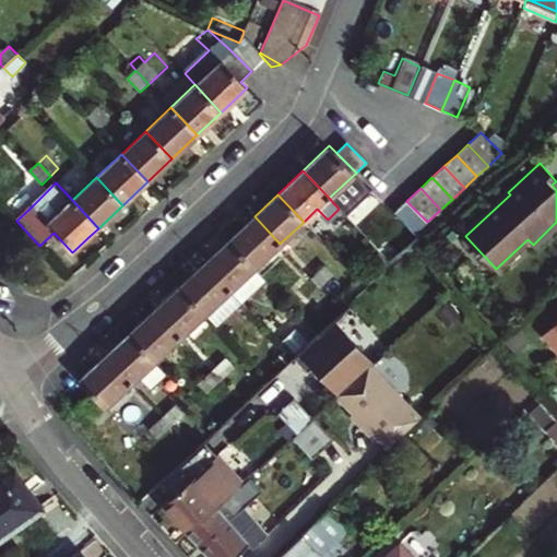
[(406,201),(394,213),(400,218),(414,234),(427,222),(406,201)]
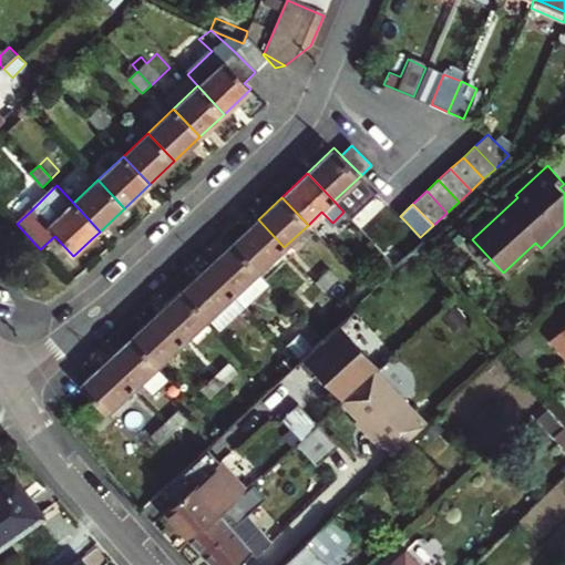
[(284,247),(258,219),(233,244),(258,271),(284,247)]
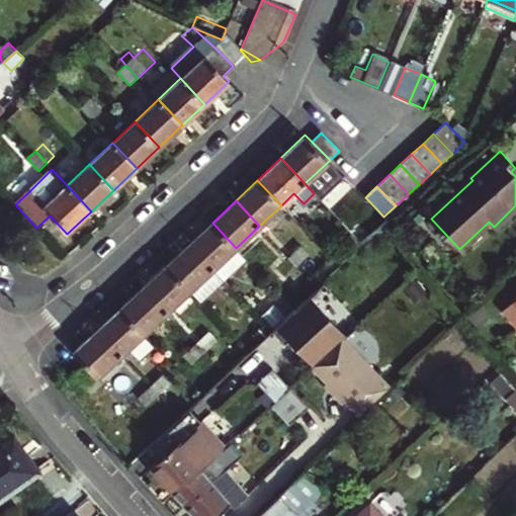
[(356,208),(342,222),(366,248),(385,230),(391,225),(383,217),(370,202),(360,212),(356,208)]
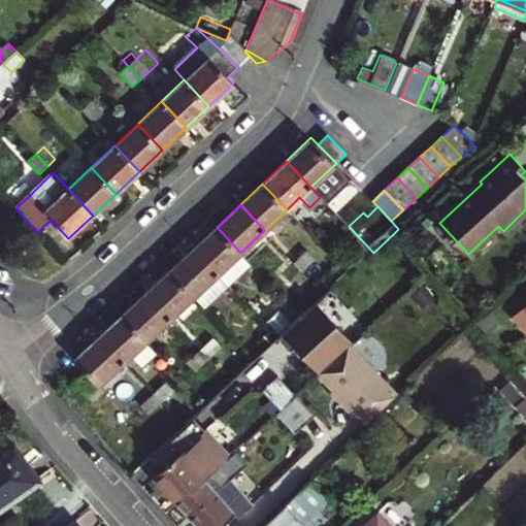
[(217,275),(240,253),(217,227),(193,249),(217,275)]
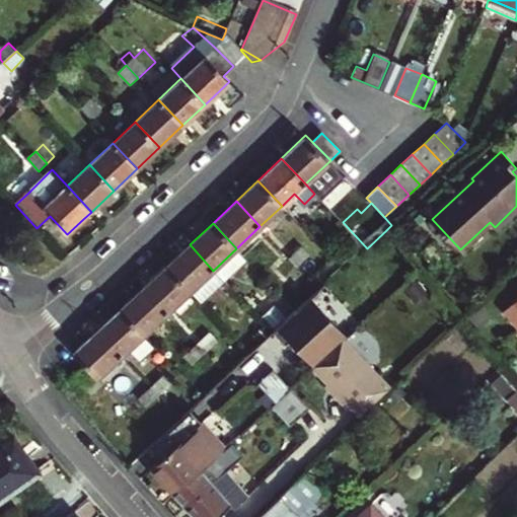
[(236,248),(245,259),(269,236),(260,226),(236,248)]
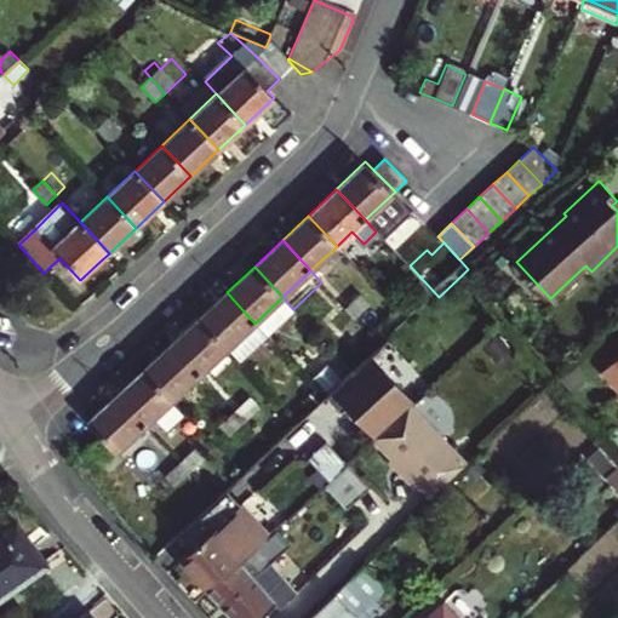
[(255,324),(227,292),(200,318),(228,348),(255,324)]
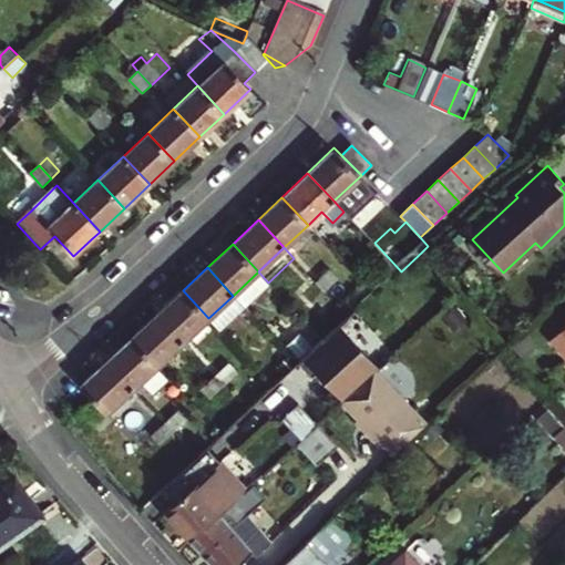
[(316,281),(325,290),(337,278),(329,269),(316,281)]
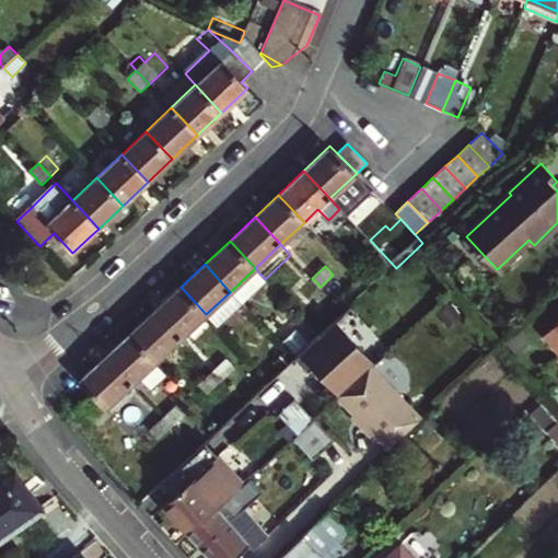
[(255,268),(230,292),(241,303),(266,279),(265,279),(255,268)]
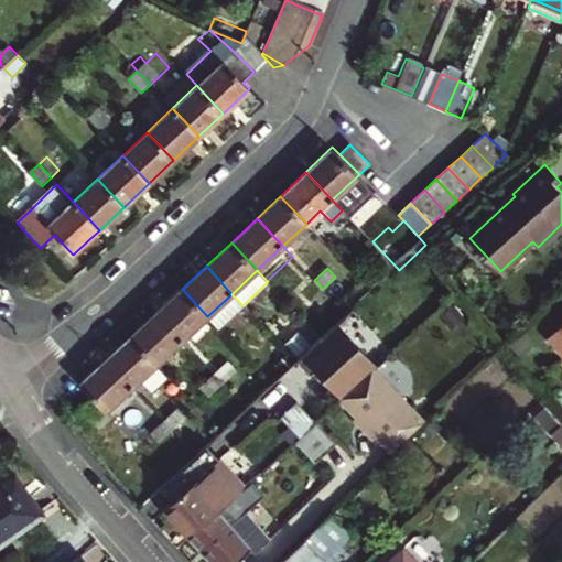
[(323,289),(314,280),(301,293),(309,302),(323,289)]
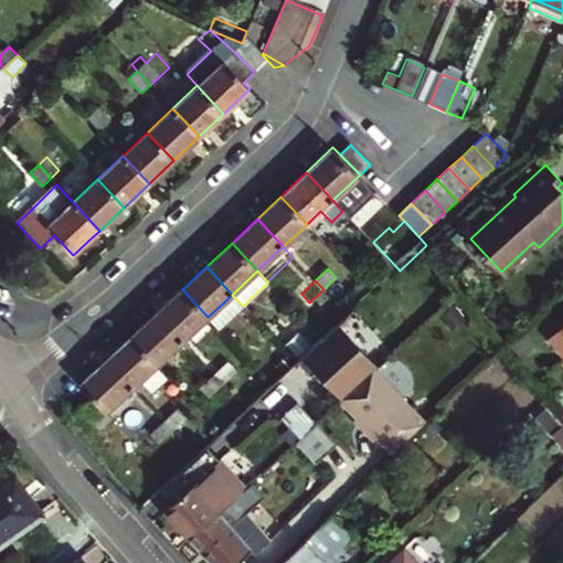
[(208,317),(182,289),(157,314),(182,340),(208,317)]
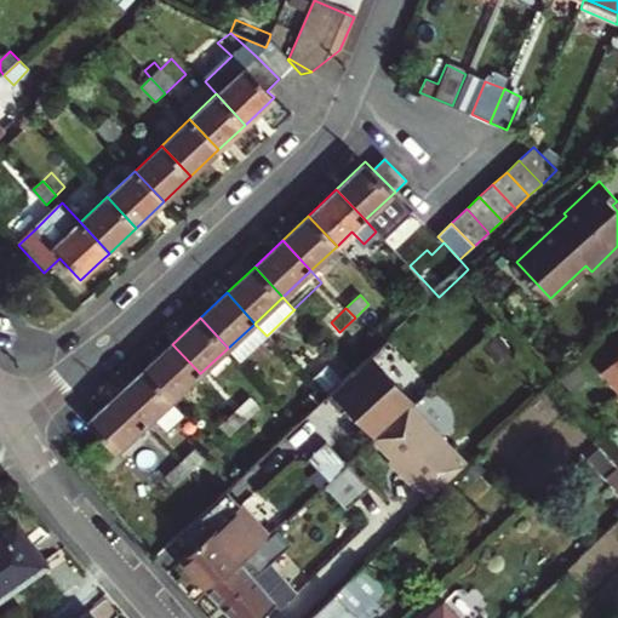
[(255,324),(228,348),(240,361),(267,336),(255,324)]
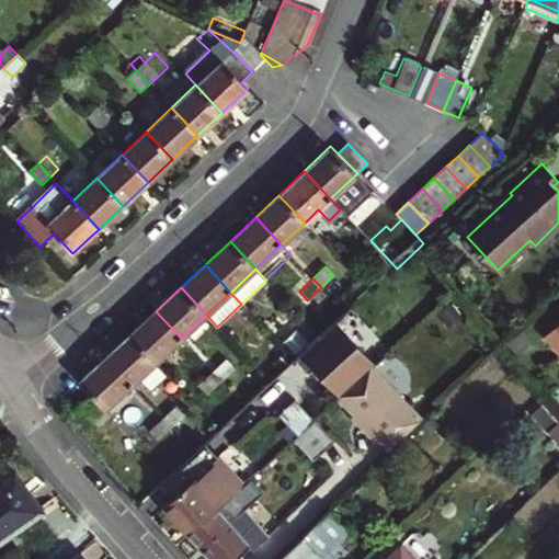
[(156,311),(130,334),(156,362),(181,338),(156,311)]
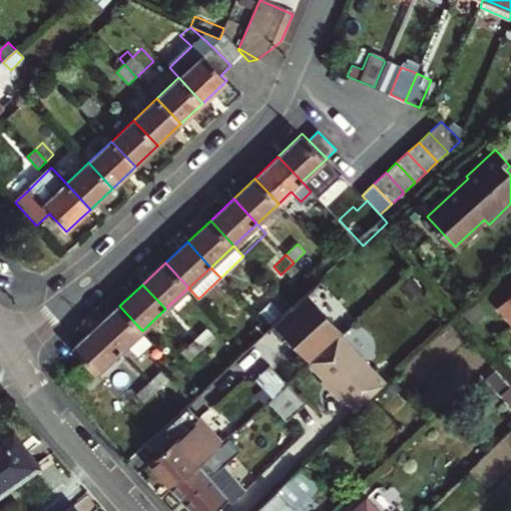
[(260,295),(251,287),(239,298),(247,306),(260,295)]
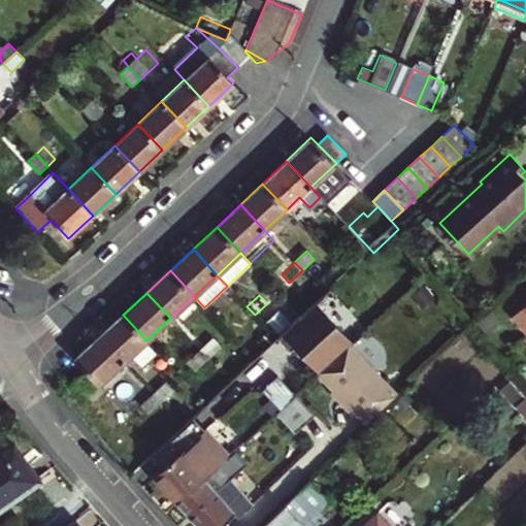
[(525,305),(513,318),(525,332),(525,305)]
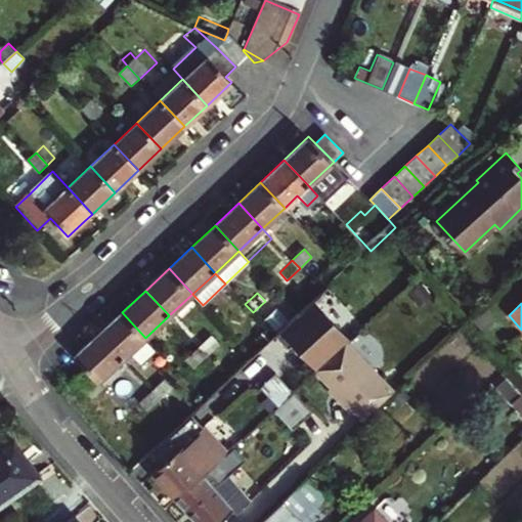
[(253,312),(245,304),(232,315),(241,323),(253,312)]
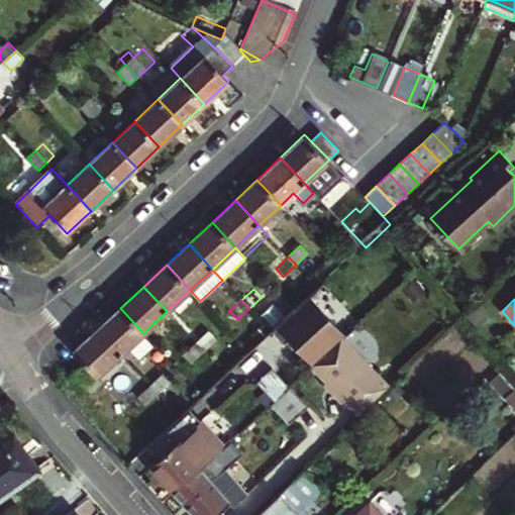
[(296,311),(273,332),(285,346),(292,340),(314,366),(342,340),(307,301),(296,311)]
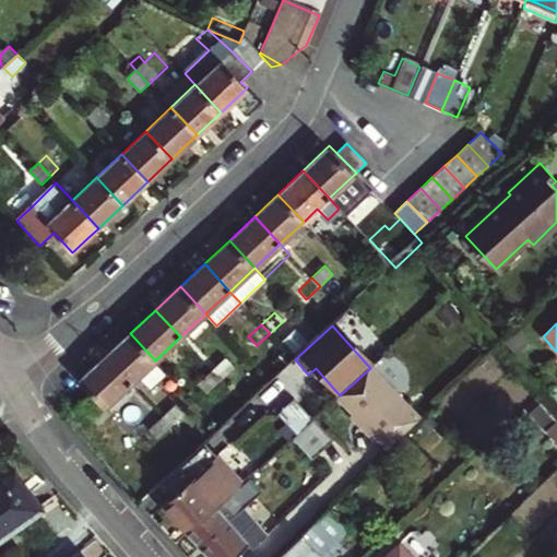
[(155,360),(130,333),(106,356),(131,383),(155,360)]
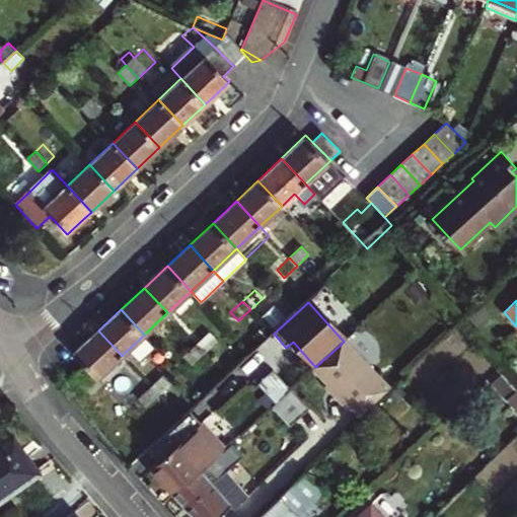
[(122,356),(98,330),(74,354),(85,365),(73,376),(91,394),(102,384),(97,379),(122,356)]
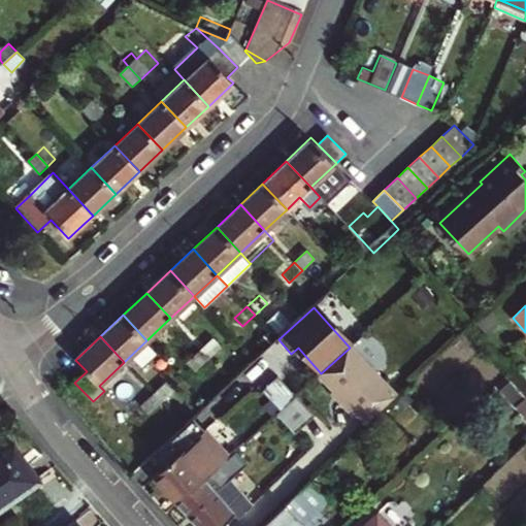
[(212,339),(200,350),(208,358),(220,348),(212,339)]
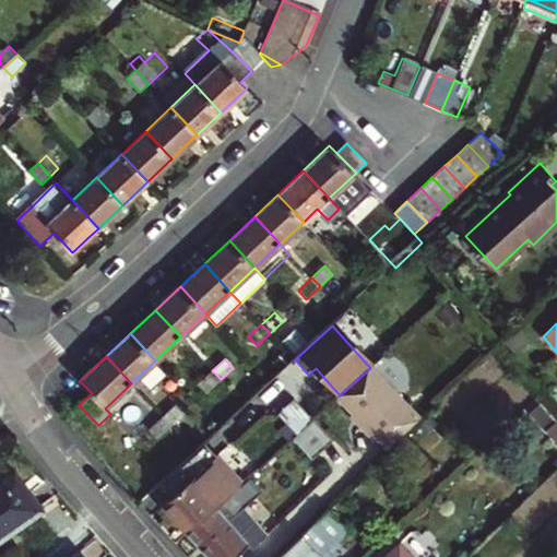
[(372,365),(370,368),(340,395),(389,448),(421,417),(372,365)]
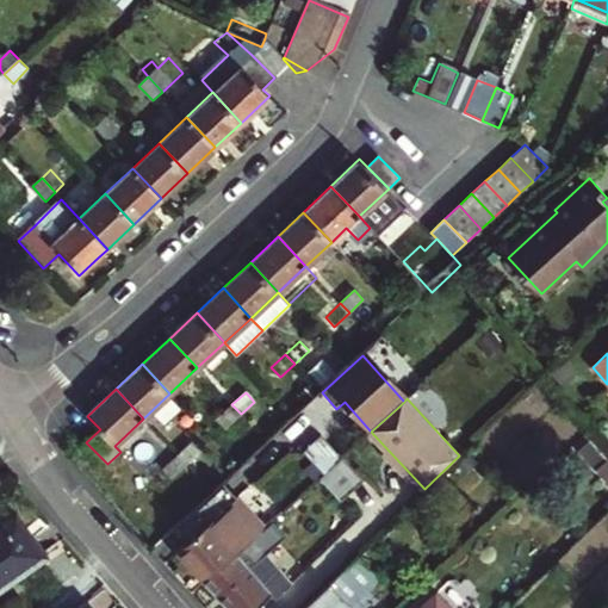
[(241,414),(231,404),(217,419),(227,428),(241,414)]
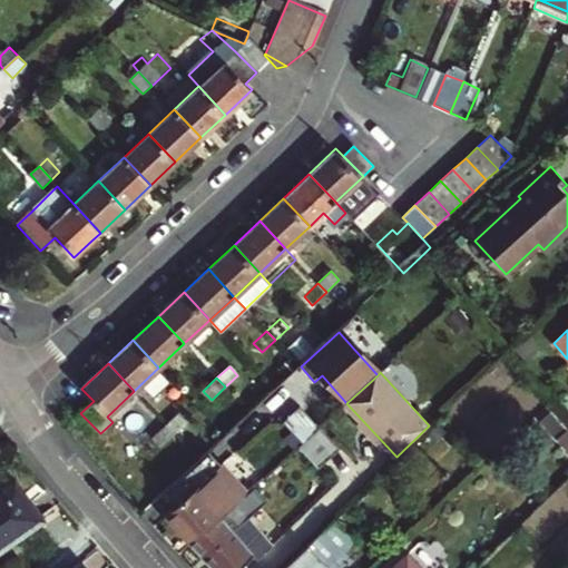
[(188,422),(179,413),(166,426),(175,434),(188,422)]
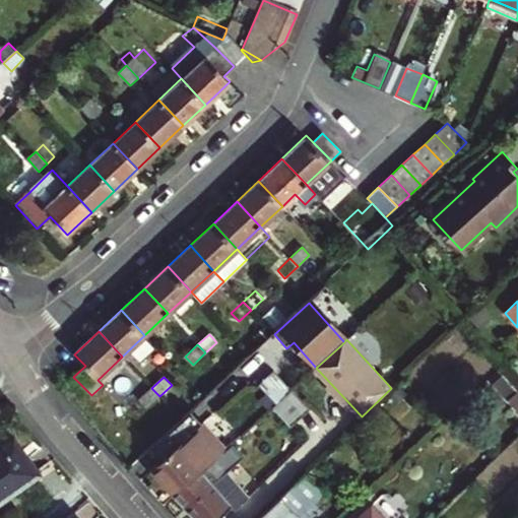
[(159,396),(151,388),(138,400),(146,408),(159,396)]
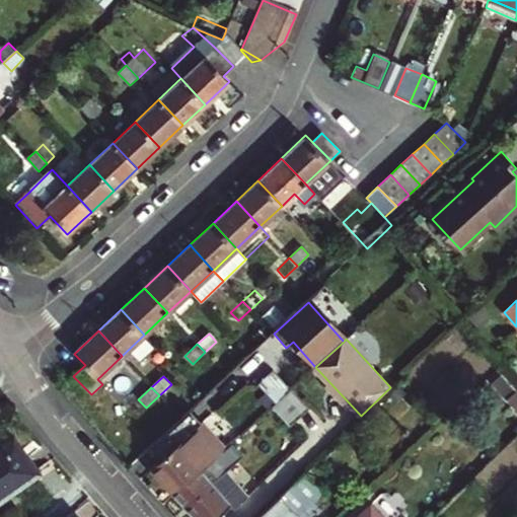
[(293,388),(274,405),(292,426),(312,408),(293,388)]
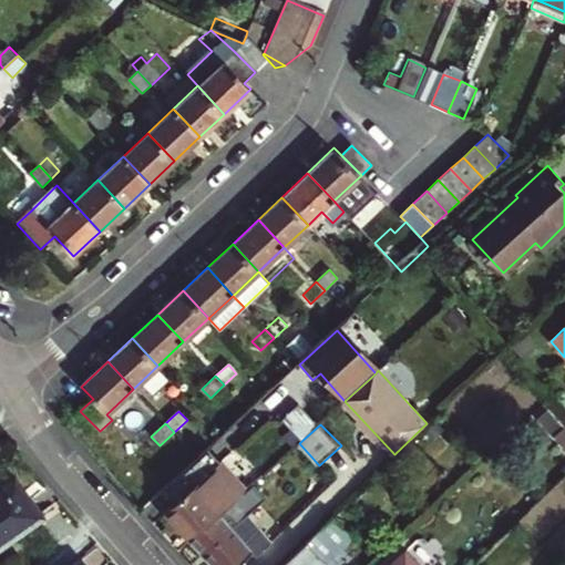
[(554,437),(564,449),(564,430),(563,428),(554,437)]
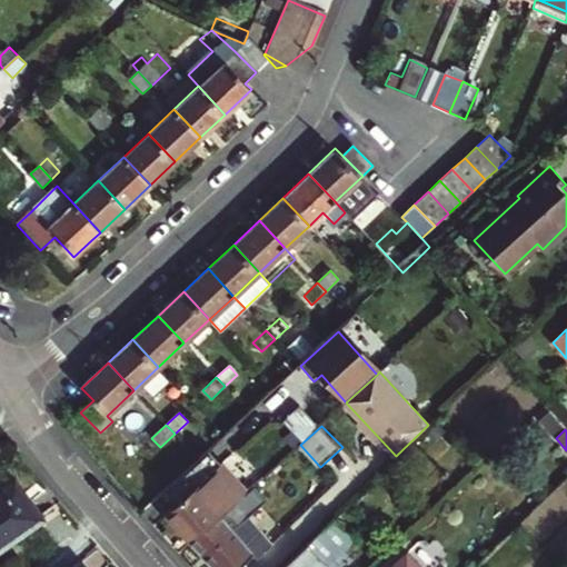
[(249,493),(211,448),(209,450),(248,493),(249,493)]
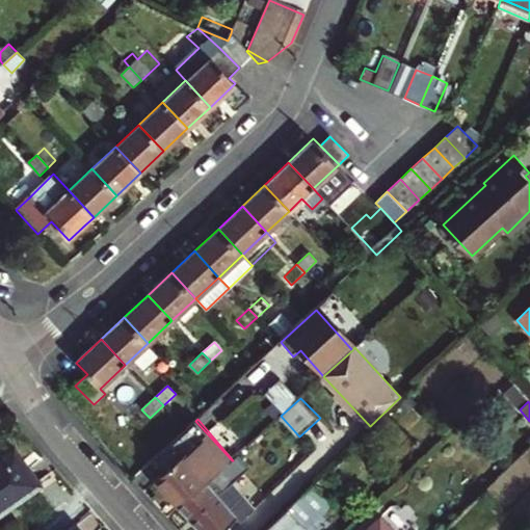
[(232,460),(195,421),(186,429),(152,460),(161,471),(154,478),(180,507),(201,488),(222,470),(232,460)]
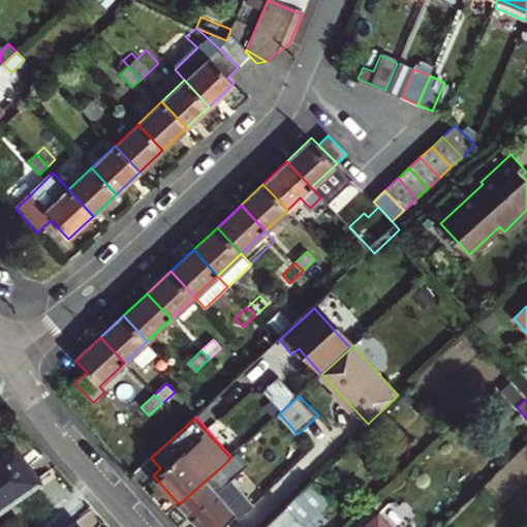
[(19,443),(0,455),(0,512),(44,482),(19,443)]
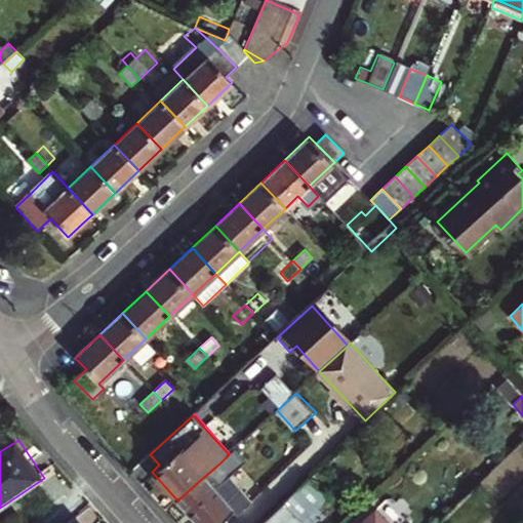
[(198,482),(177,500),(196,522),(218,522),(233,510),(236,513),(251,498),(219,464),(198,482)]
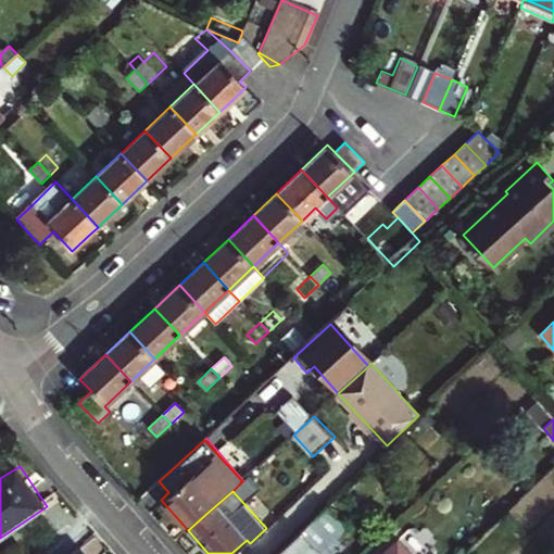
[(325,511),(315,520),(334,538),(334,539),(343,530),(325,511)]
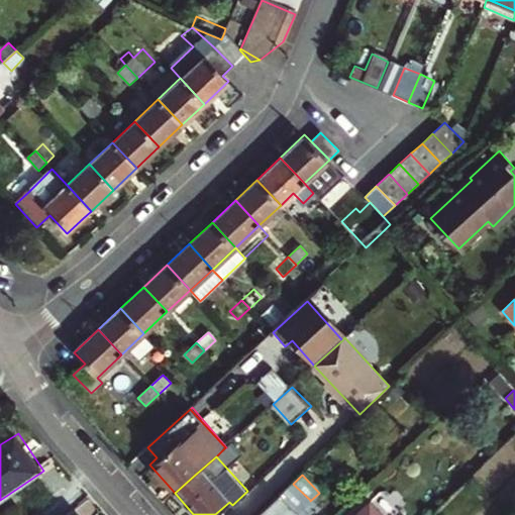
[(292,483),(258,514),(283,514),(290,509),(295,514),(310,500),(293,484),(292,483)]
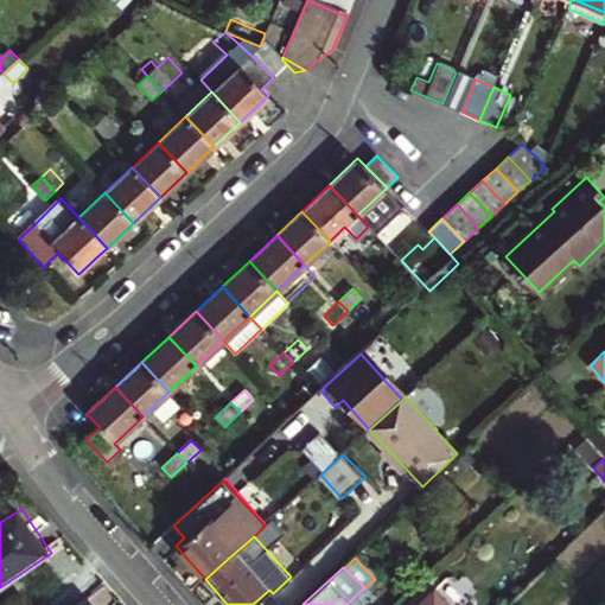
[(447,604),(434,590),(418,604),(447,604)]
